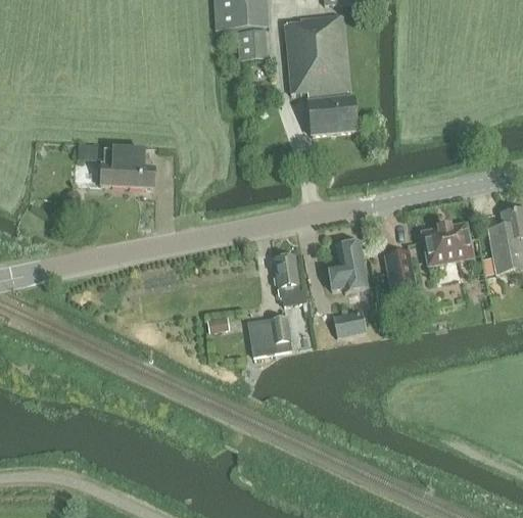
[(263,28),(259,0),(214,0),(216,30),(263,28)]
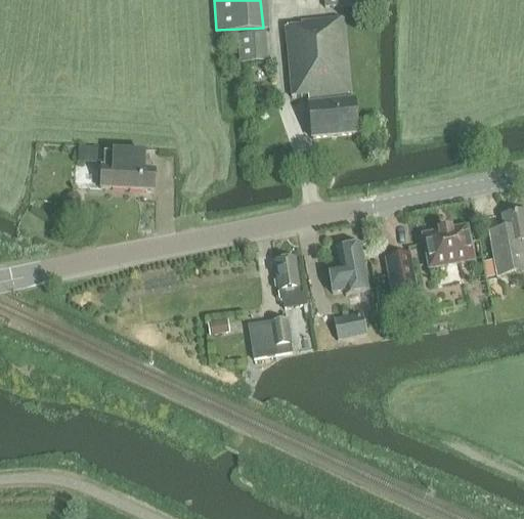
[(310,95),(311,100),(307,100),(309,133),(356,129),(353,94),(352,94),(345,13),(299,17),(299,22),(285,23),(291,92),(307,91),(308,96),(310,95)]
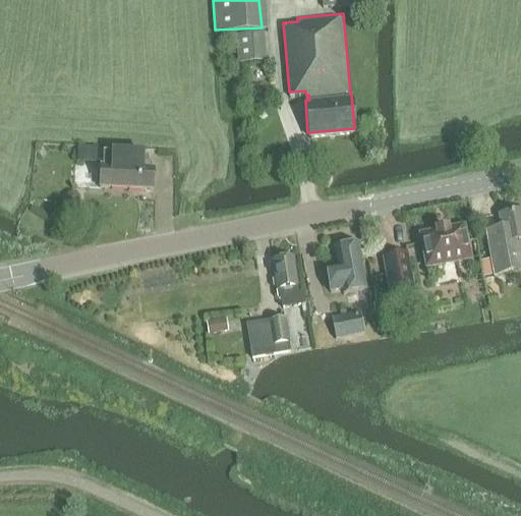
[(263,56),(261,30),(237,32),(239,59),(263,56)]
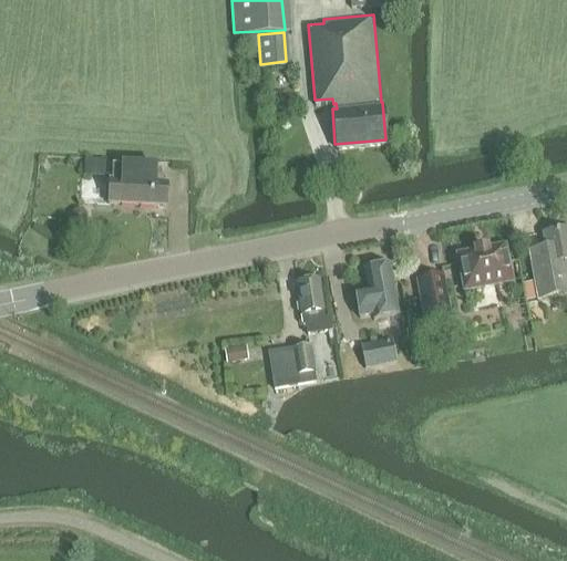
[(85,156),(84,172),(105,173),(105,156),(85,156)]
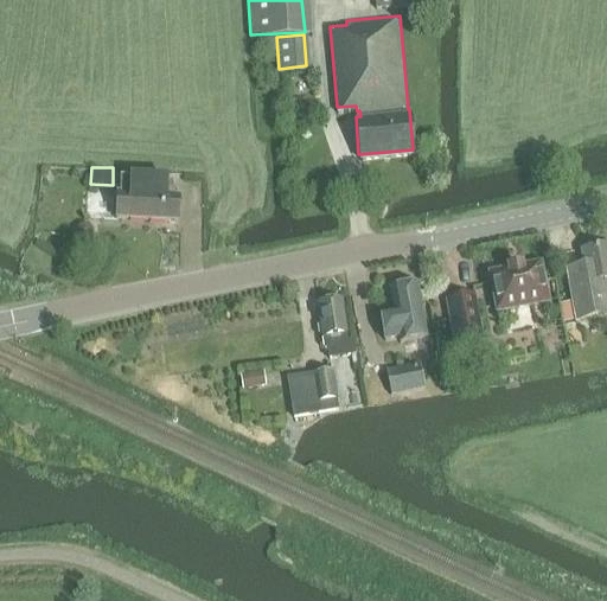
[(119,192),(117,215),(178,217),(179,191),(177,191),(177,176),(121,173),(121,192),(119,192)]
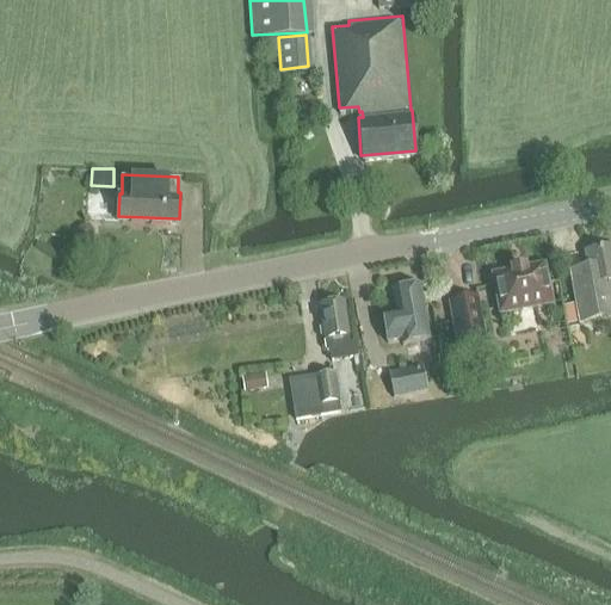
[(90,222),(84,222),(79,226),(78,232),(81,236),(88,238),(93,234),(93,227),(90,222)]
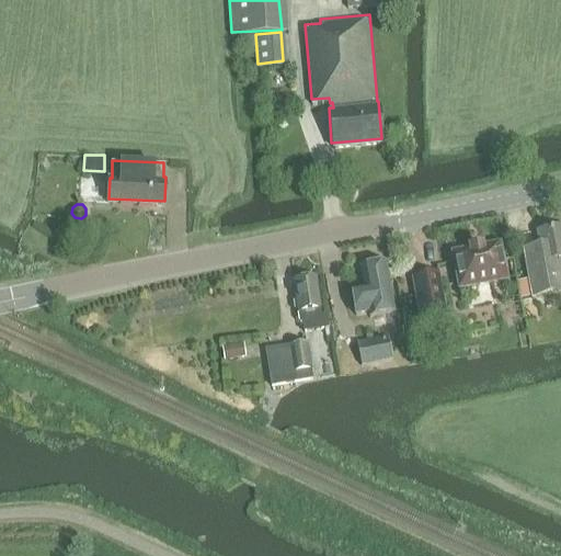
[(540,241),(524,245),(533,293),(560,287),(560,265),(560,259),(560,258),(560,223),(538,228),(540,241)]
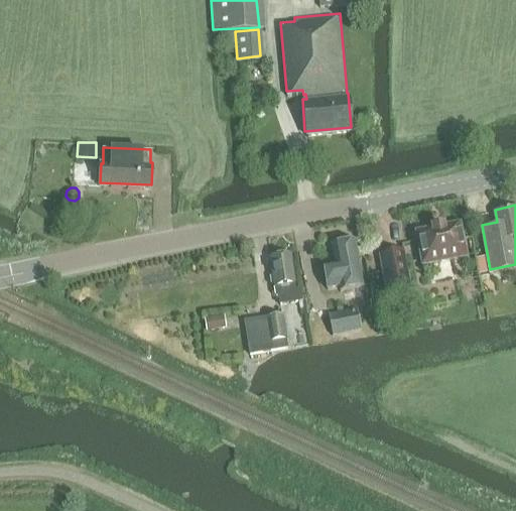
[(432,225),(433,226),(417,229),(422,261),(467,254),(461,221),(444,224),(444,223),(432,225)]
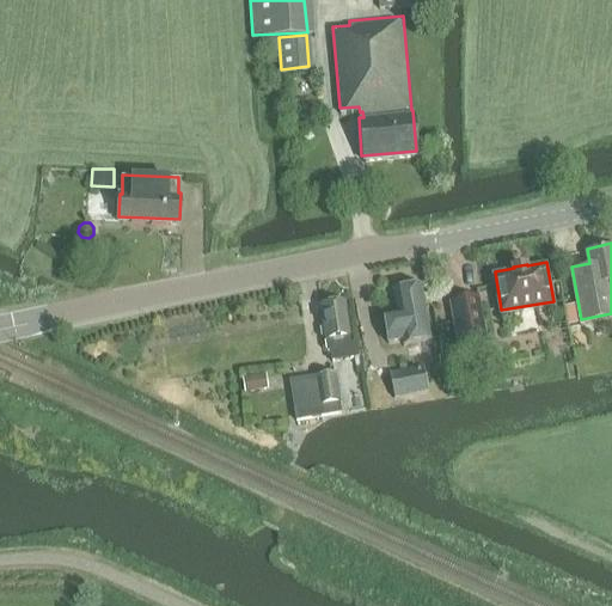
[(429,336),(420,282),(391,287),(395,308),(381,311),(386,338),(399,336),(401,341),(429,336)]
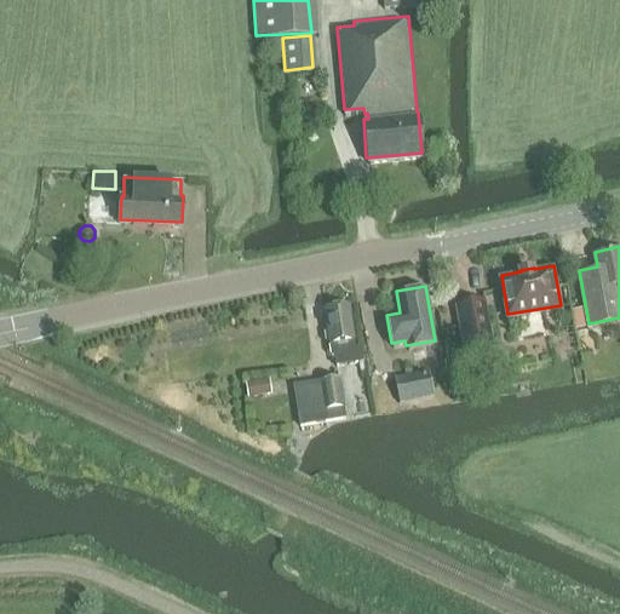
[(457,302),(464,344),(493,339),(484,297),(457,302)]
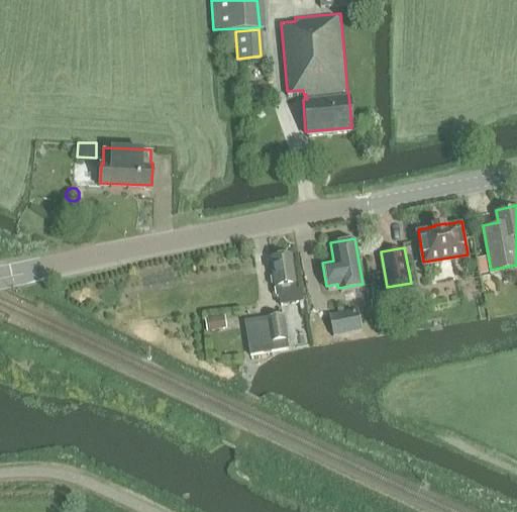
[(291,253),(271,257),(277,296),(280,296),(281,302),(303,298),(301,286),(296,287),(291,253)]
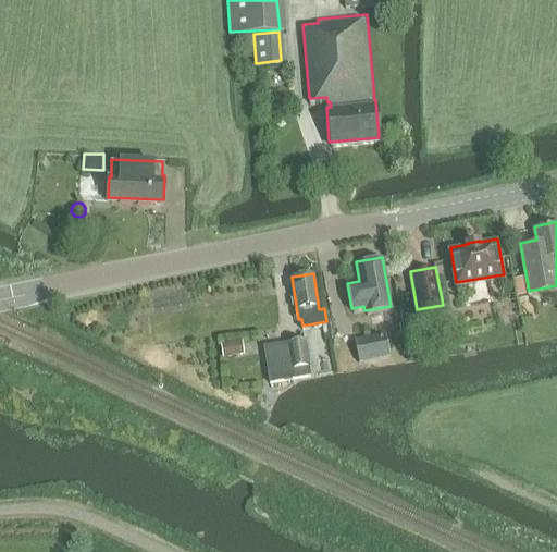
[(477,287),(478,299),(493,297),(492,285),(477,287)]
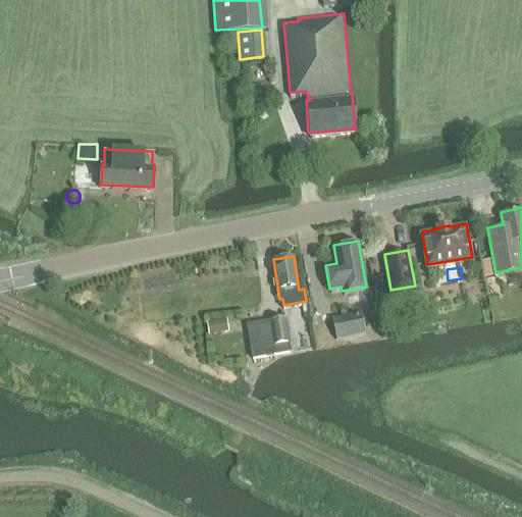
[(332,316),(335,334),(364,329),(360,309),(331,314),(332,316)]
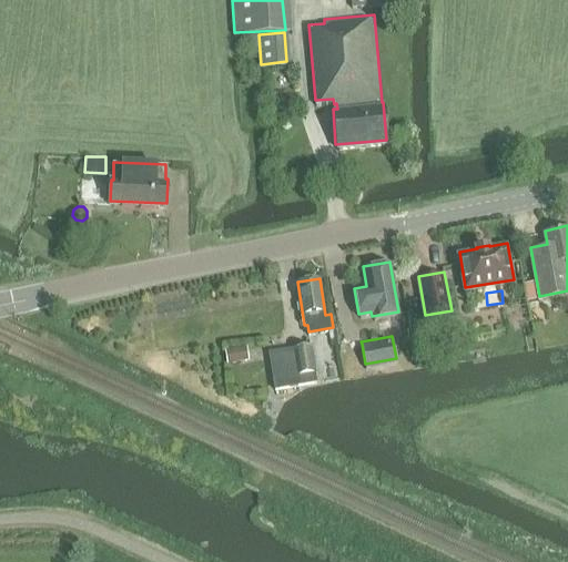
[(312,344),(270,350),(275,387),(307,381),(316,380),(316,375),(316,370),(312,344)]
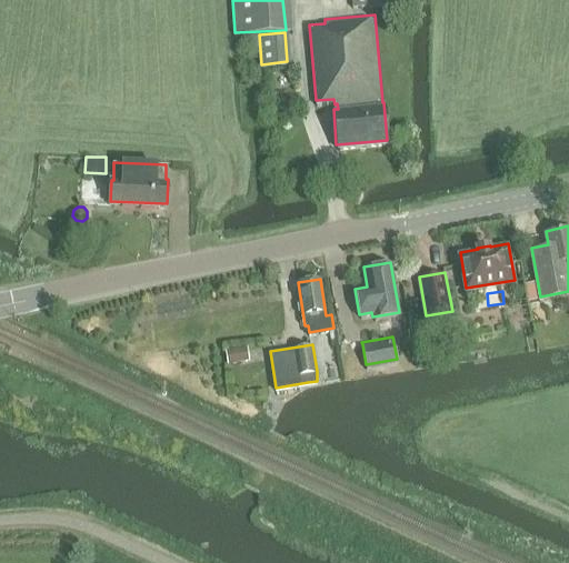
[(248,345),(227,349),(229,362),(250,359),(248,345)]
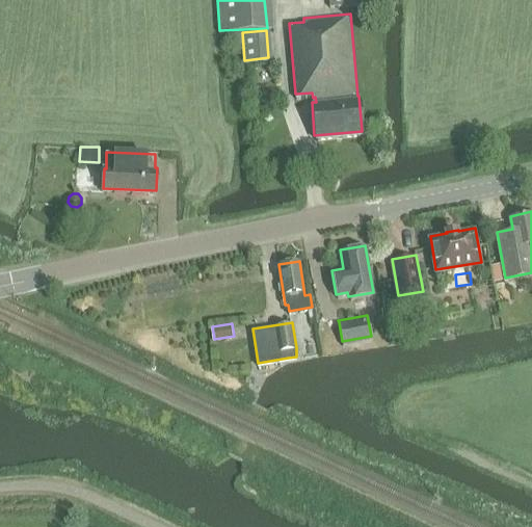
All buildings are outlined.
